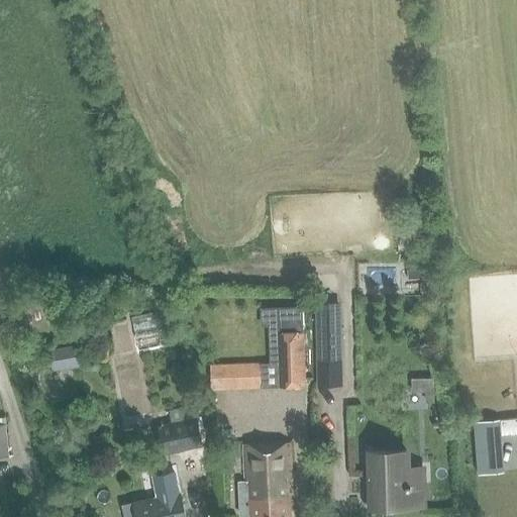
[(341,359),(339,302),(314,303),(315,360),(341,359)]
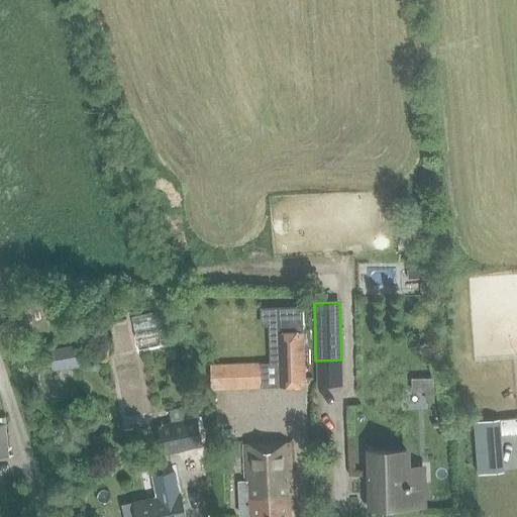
[(139,347),(173,344),(171,309),(136,312),(139,347)]
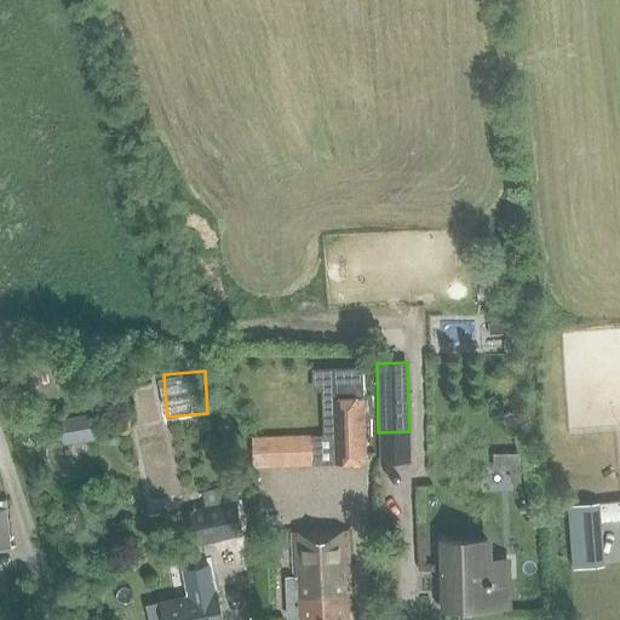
[(329,373),(333,464),(333,465),(366,464),(362,372),(329,373)]
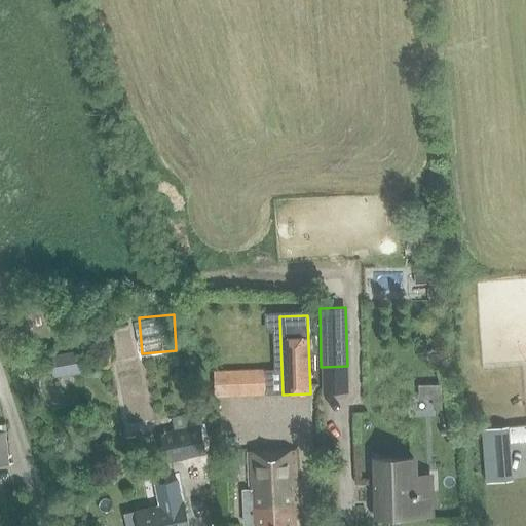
[(239,371),(240,398),(266,396),(265,370),(239,371)]
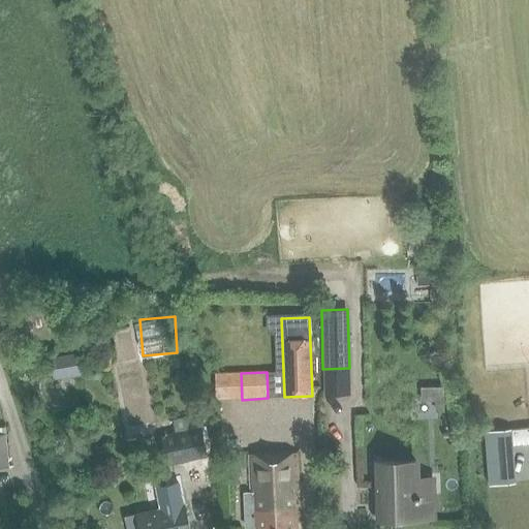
[(449,408),(448,383),(426,384),(426,400),(440,399),(440,408),(449,408)]
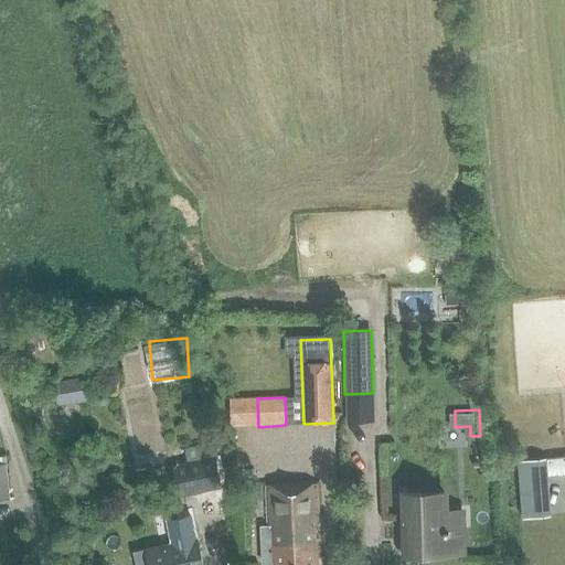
[(214,458),(211,443),(183,448),(187,461),(169,466),(176,498),(226,487),(220,457),(214,458)]
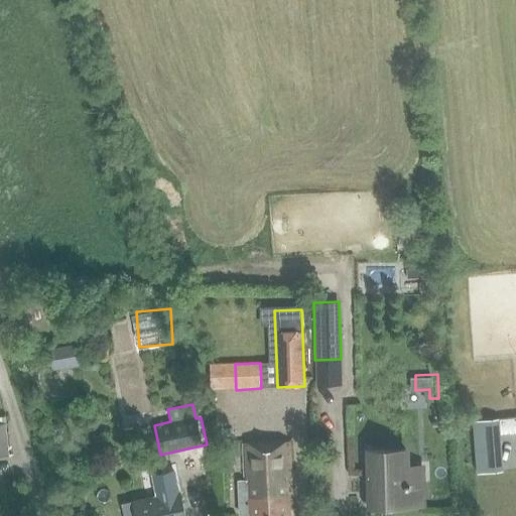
[(481,472),(507,470),(504,417),(478,418),(481,472)]
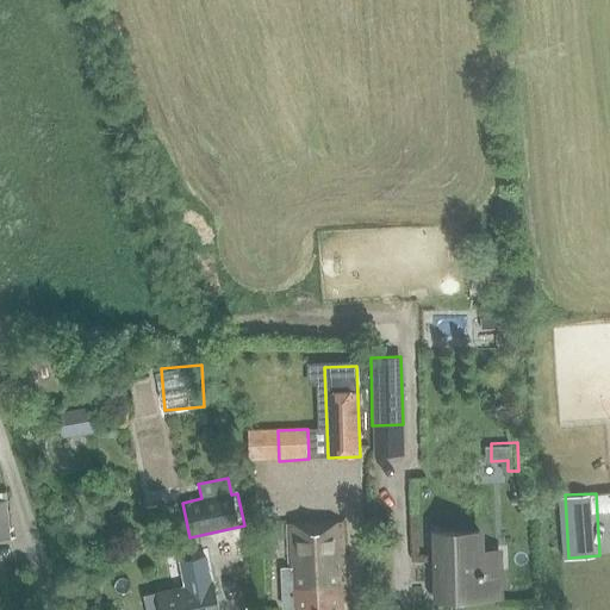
[(294,609),(342,609),(341,585),(346,584),(342,524),(287,527),(290,571),(293,571),(293,589),(282,590),(284,609),(294,609)]
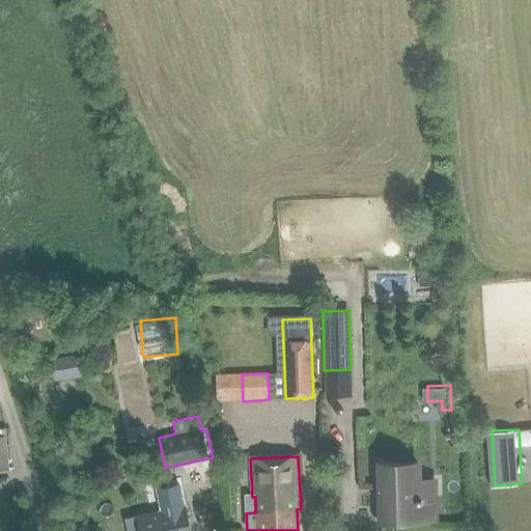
[(416,465),(394,465),(378,465),(379,522),(432,521),(431,499),(416,499),(416,465)]
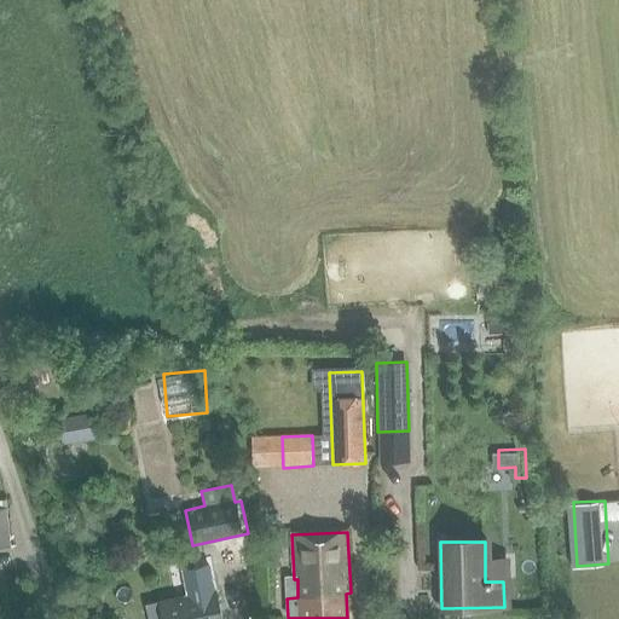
[(221,618),(217,589),(214,589),(209,565),(181,571),(186,597),(146,606),(148,618),(221,618)]
